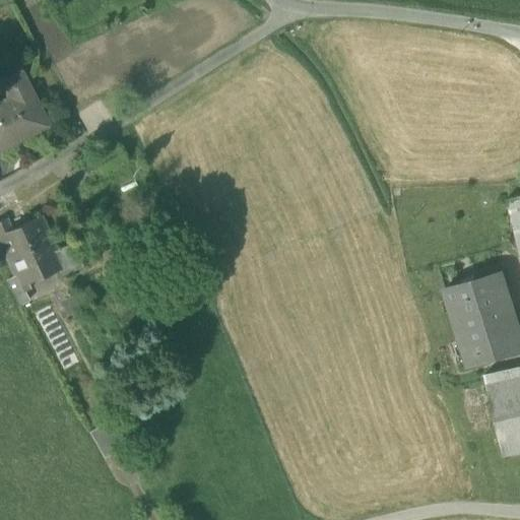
[(0,146),(24,135),(25,138),(47,128),(21,74),(1,83),(9,100),(0,104),(0,146)]
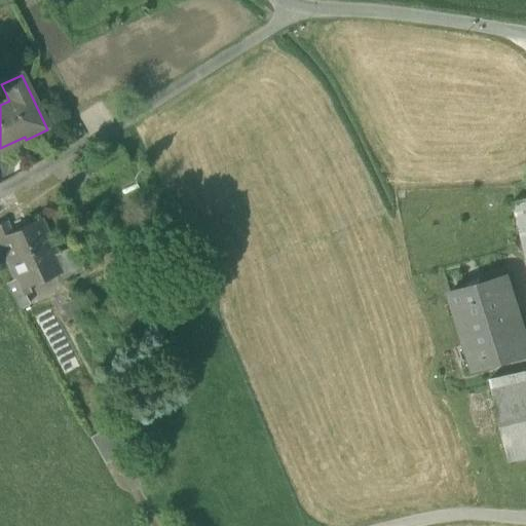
[(525,197),(513,201),(525,256),(525,197)]
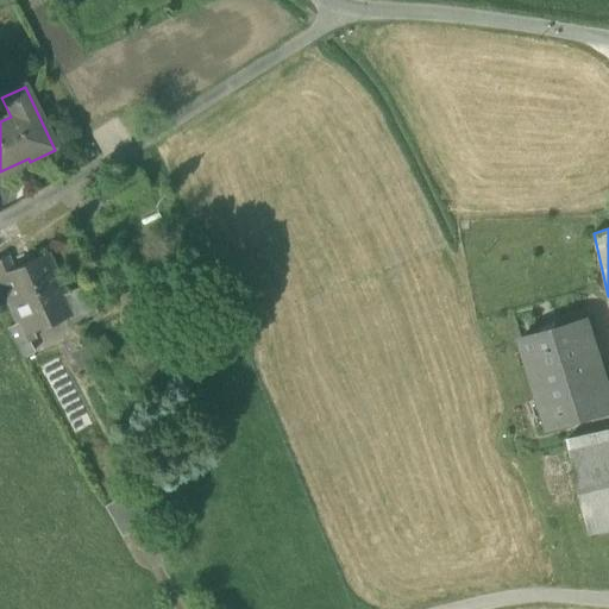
[(0,275),(0,282),(8,303),(33,293),(60,282),(48,255),(13,269),(0,275)]
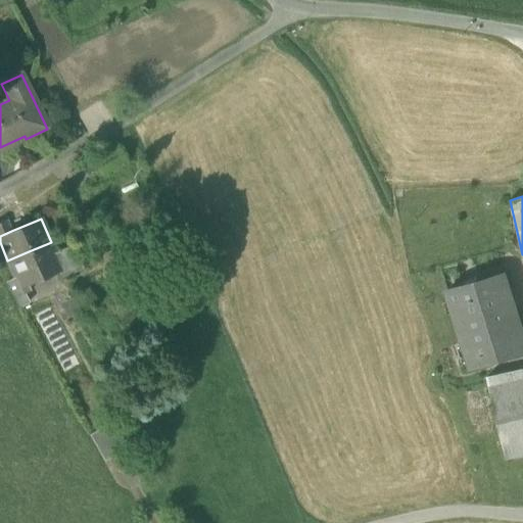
[(0,222),(0,236),(11,231),(6,220),(0,222)]
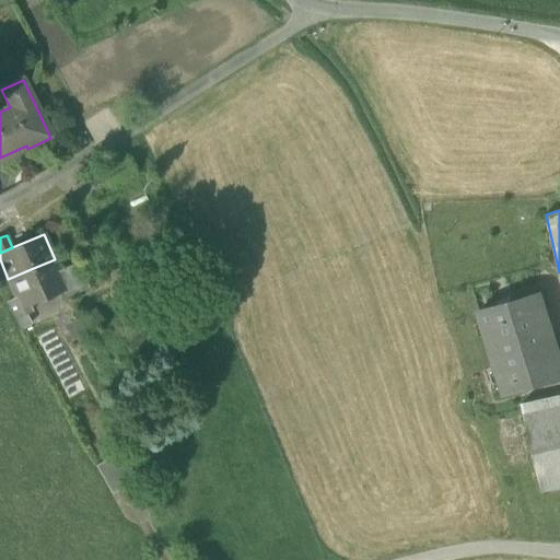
[(43,298),(58,291),(68,288),(59,269),(55,259),(31,269),(43,298)]
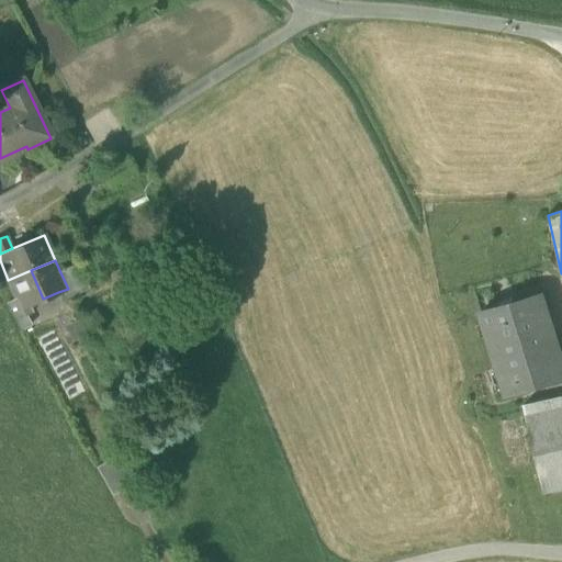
[(82,261),(59,270),(68,289),(58,292),(63,302),(93,290),(82,261)]
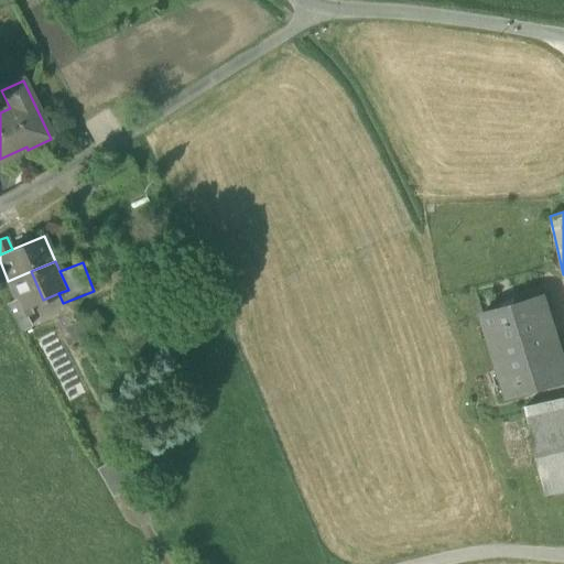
[(23,307),(43,300),(31,271),(8,281),(15,301),(20,310),(23,307)]
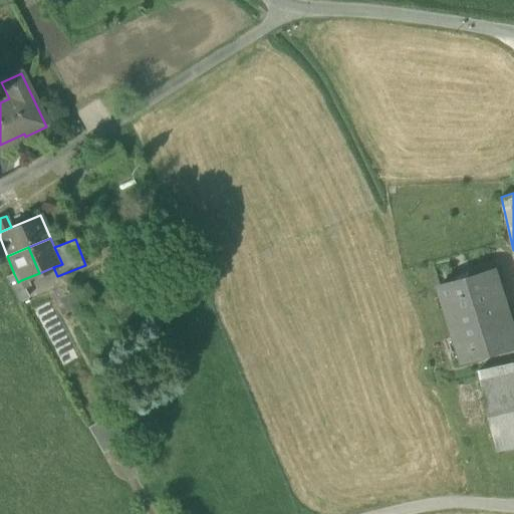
[(440,286),(463,360),(513,346),(513,333),(494,271),(440,286)]
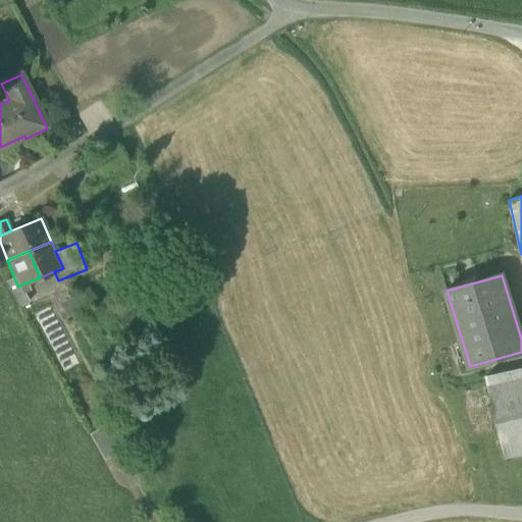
[(7,281),(19,306),(30,302),(21,284),(18,286),(14,278),(7,281)]
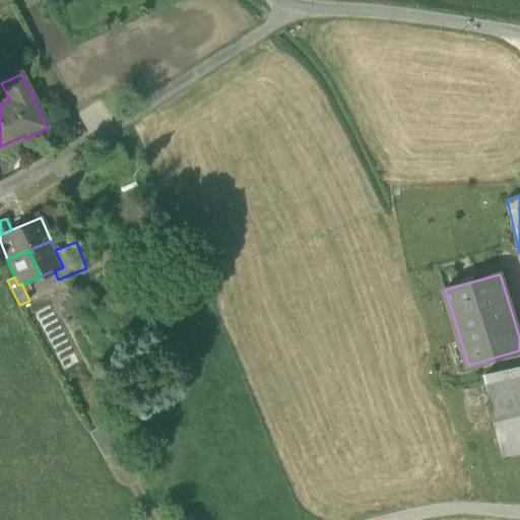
[(60,303),(67,315),(95,301),(88,287),(60,303)]
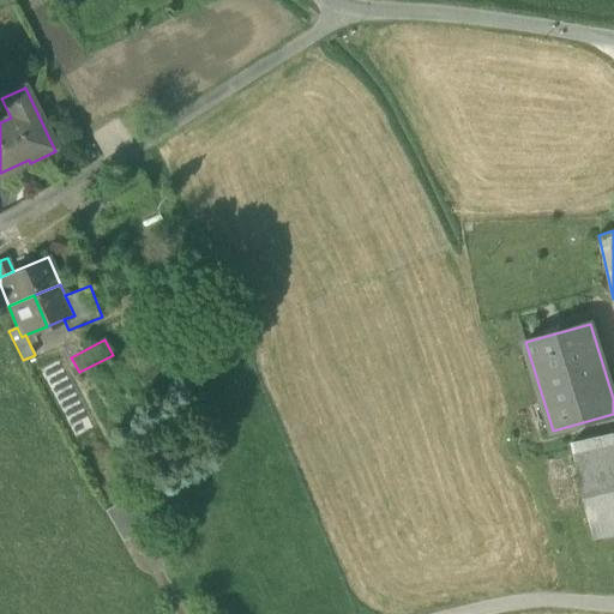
[(613,434),(571,444),(594,540),(613,535),(613,434)]
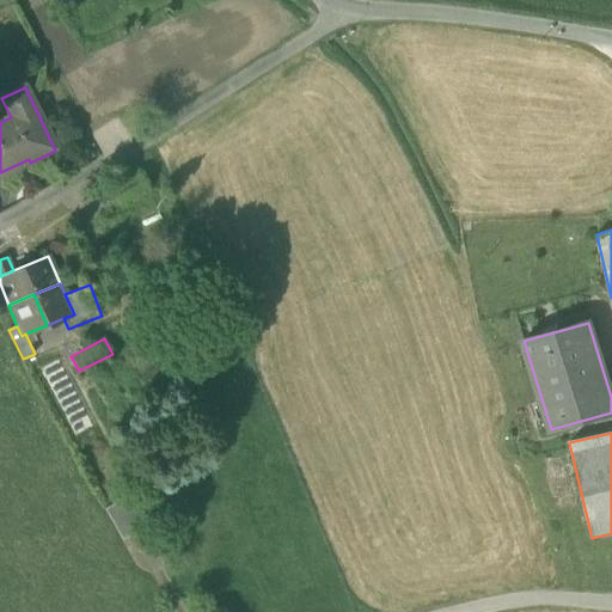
[(104,509),(122,540),(148,525),(132,494),(104,509)]
